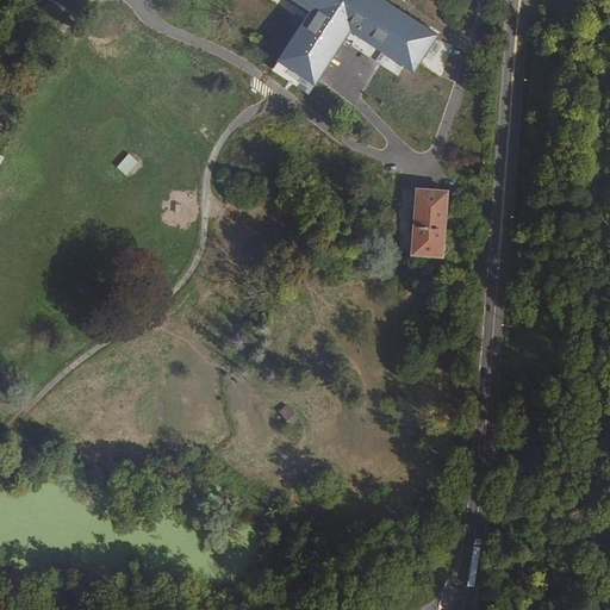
[(400,75),(429,25),(384,0),(292,0),(305,7),(284,44),(286,45),(277,63),(313,85),(340,41),(400,75)]
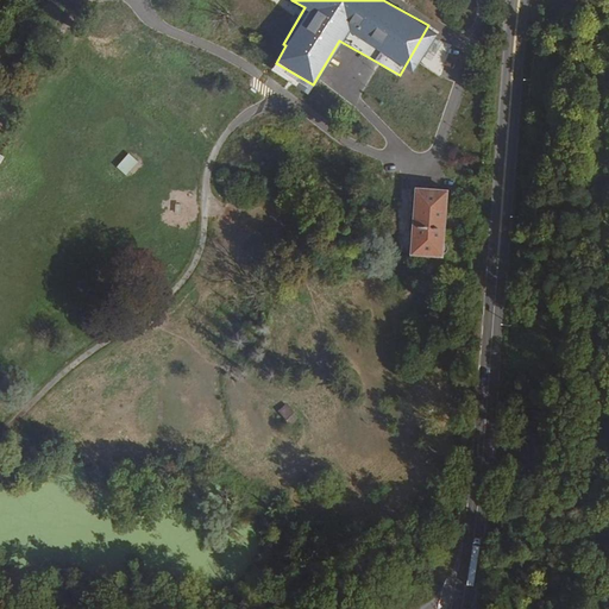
[(353,63),(358,51),(343,45),(338,58),(353,63)]
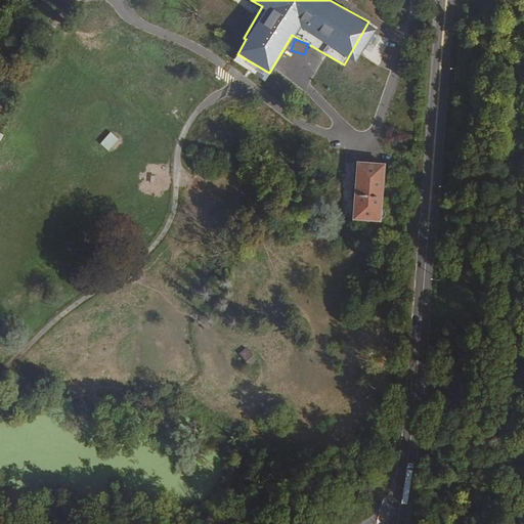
[(386,47),(366,40),(356,68),(376,75),(386,47)]
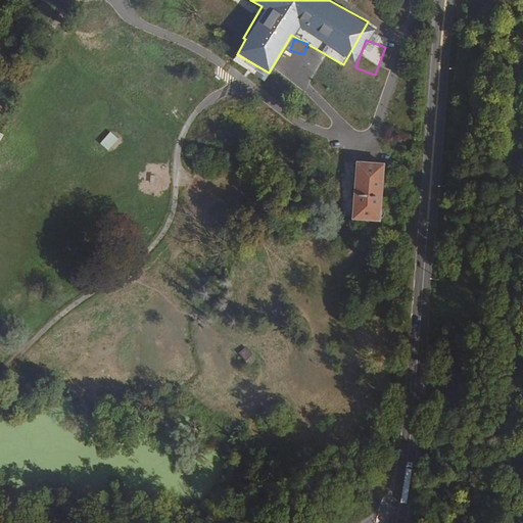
[(371,122),(373,107),(357,104),(354,119),(371,122)]
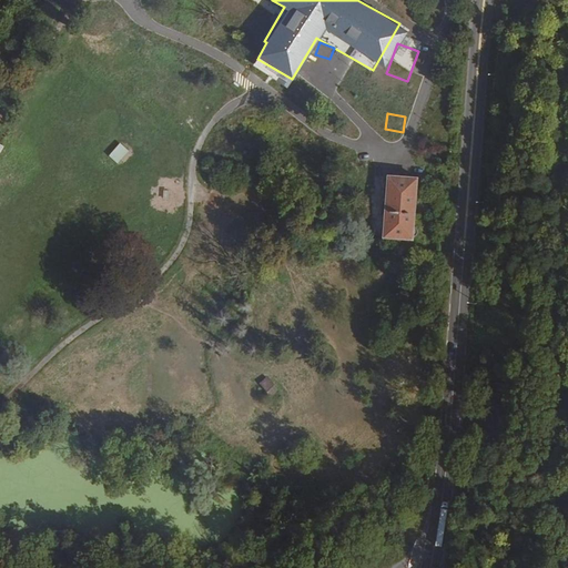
[(418,179),(389,176),(385,235),(414,239),(414,236),(416,235),(418,234),(419,231),(419,229),(417,226),(415,225),(418,179)]
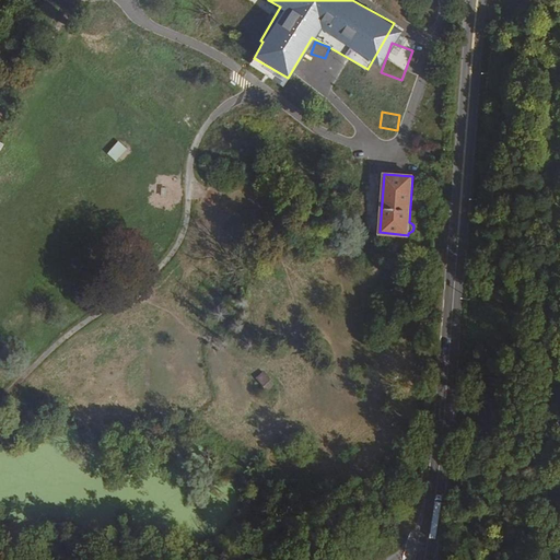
[(264,371),(256,376),(266,389),(273,384),(264,371)]
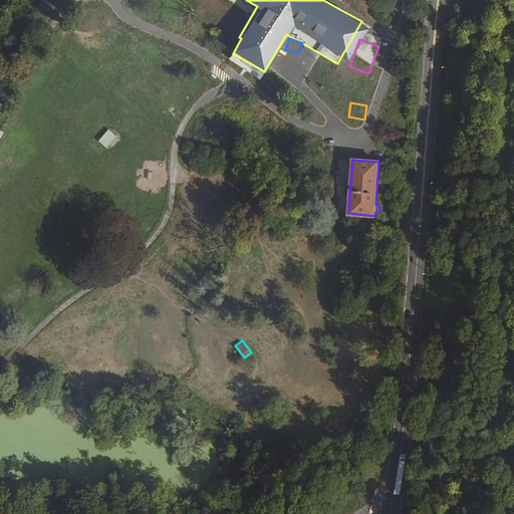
[(443,380),(452,381),(452,367),(443,367),(443,380)]
